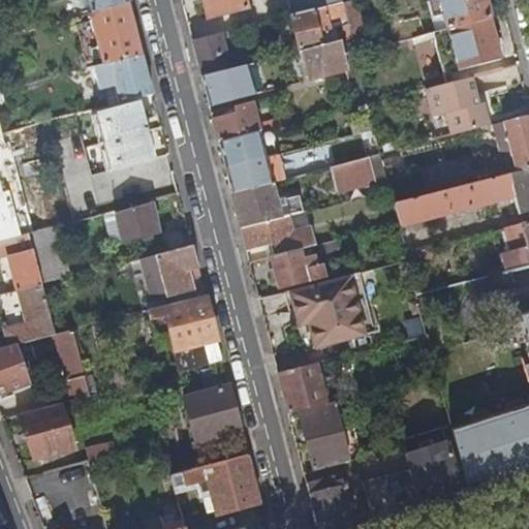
[(127,0),(86,0),(90,13),(128,3),(127,0)]
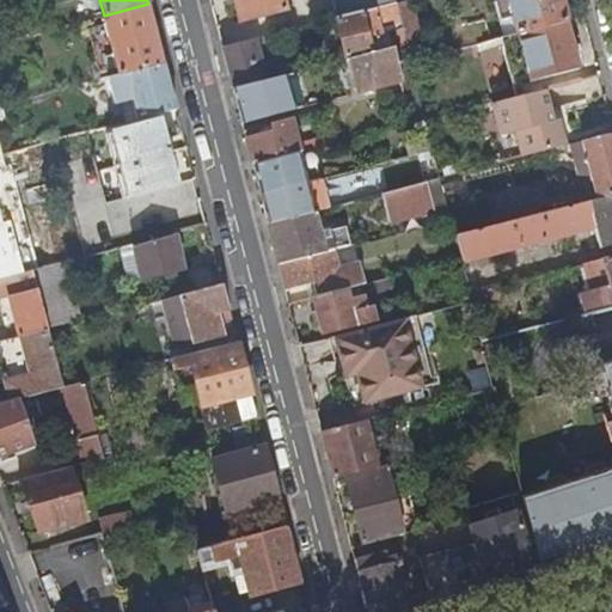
[(236,0),(242,20),(287,8),(285,0),(236,0)]
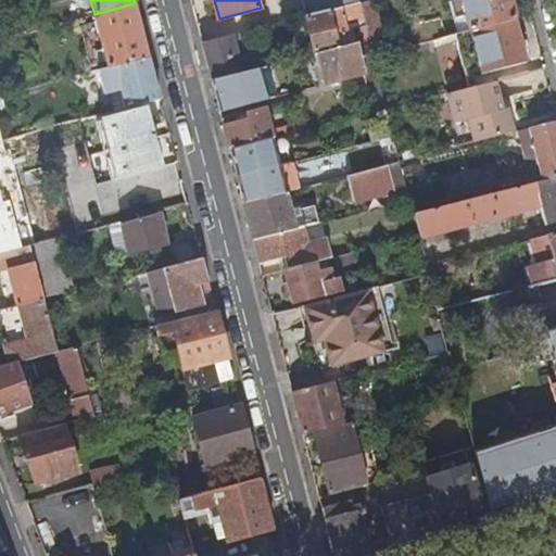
[(302,0),(306,15),(359,2),(358,0),(302,0)]
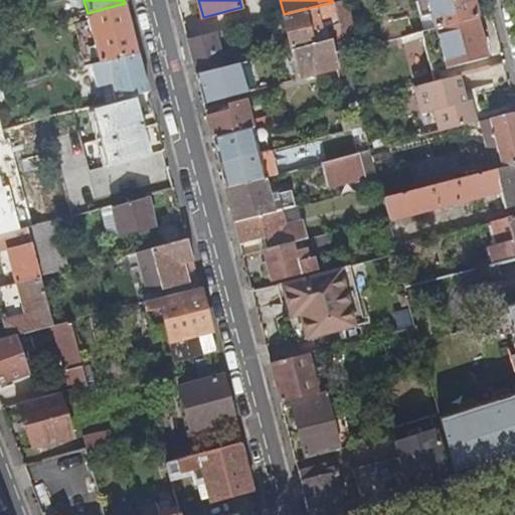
[(346,0),(339,0),(333,2),(342,37),(346,51),(359,48),(346,0)]
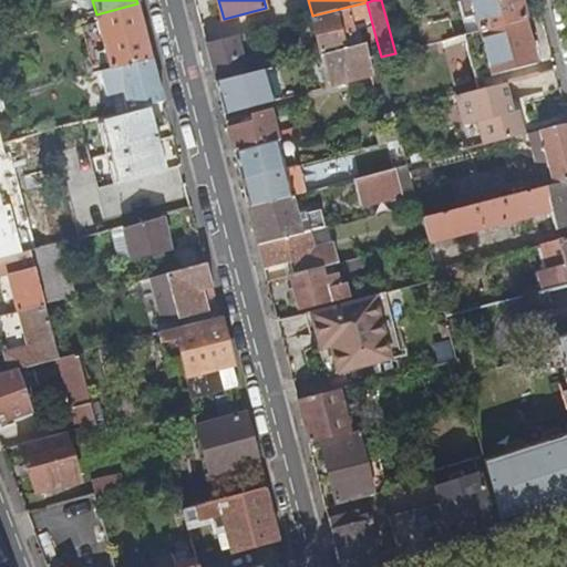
[(467,34),(526,19),(521,0),(462,0),(460,1),(467,34)]
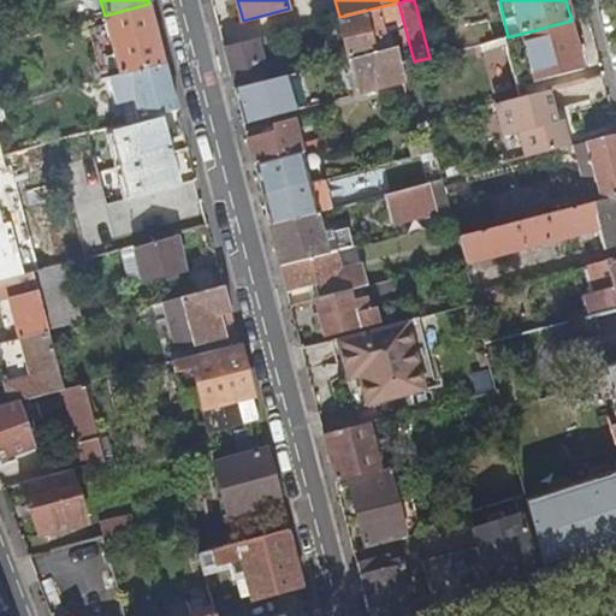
[(398,3),(339,17),(350,59),(355,58),(377,53),(372,36),(391,31),(396,48),(398,47),(409,45),(398,3)]
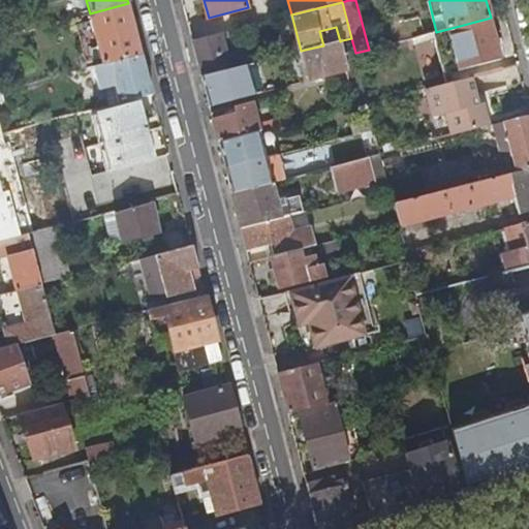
[(135,31),(128,3),(90,13),(88,14),(101,64),(142,53),(135,31)]
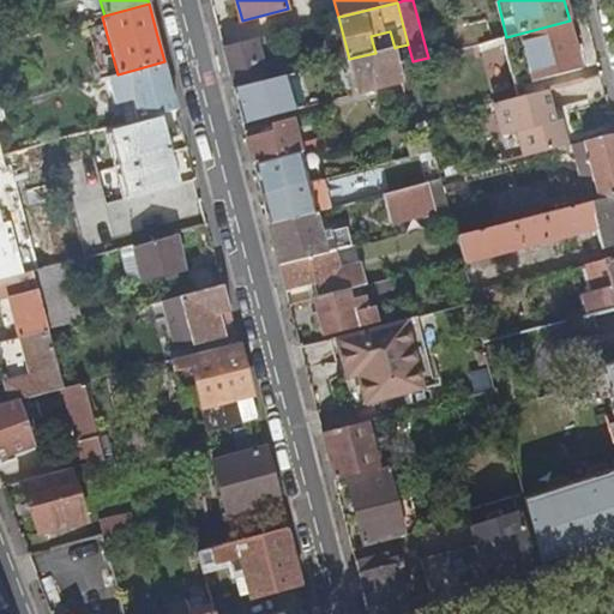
[(518,96),(535,92),(533,82),(582,70),(570,20),(506,37),(503,37),(518,96)]
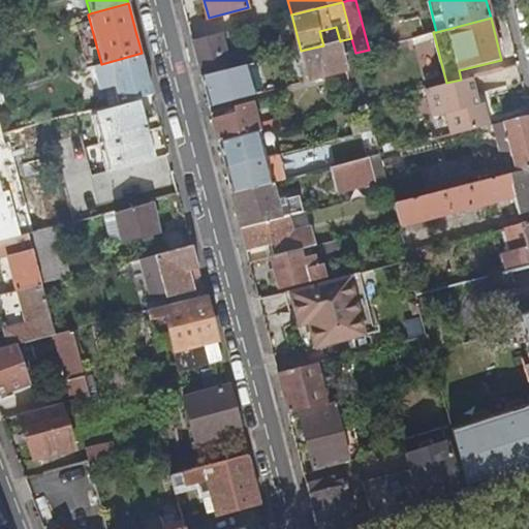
[(213,35),(192,40),(197,61),(201,76),(222,70),(213,35)]
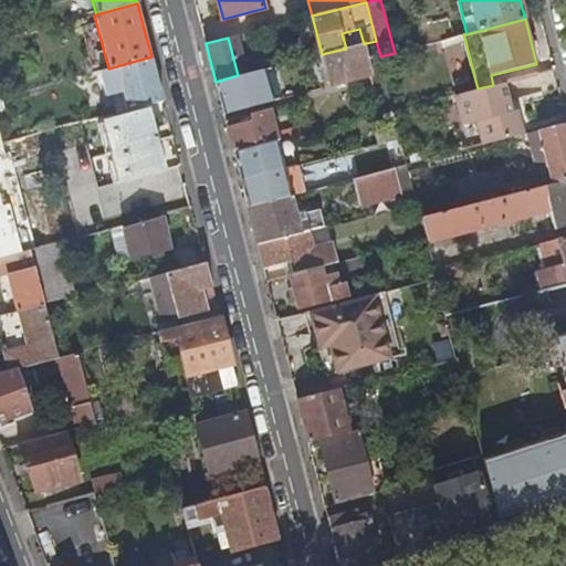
[(369,73),(380,114),(394,111),(384,70),(384,69),(373,72),(366,43),(364,44),(346,49),(326,53),(329,71),(333,82),(369,73)]
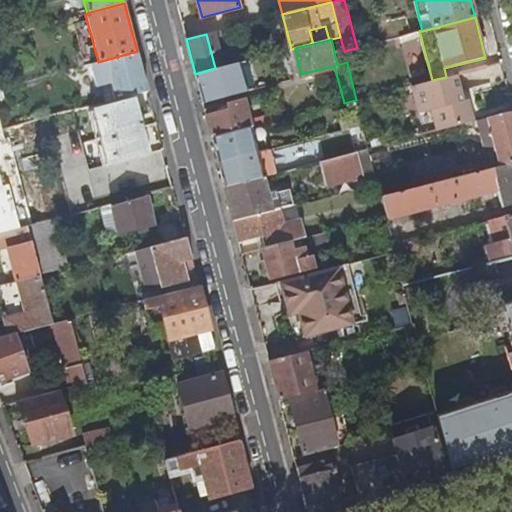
[(98,62),(89,64),(95,86),(100,85),(112,82),(115,98),(147,90),(143,74),(137,51),(98,62)]
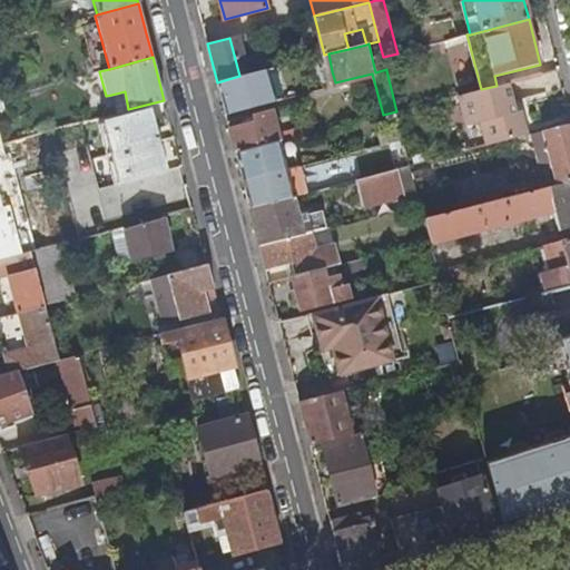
[(262,76),(218,87),(220,95),(226,115),(285,99),(283,86),(265,90),(262,76)]
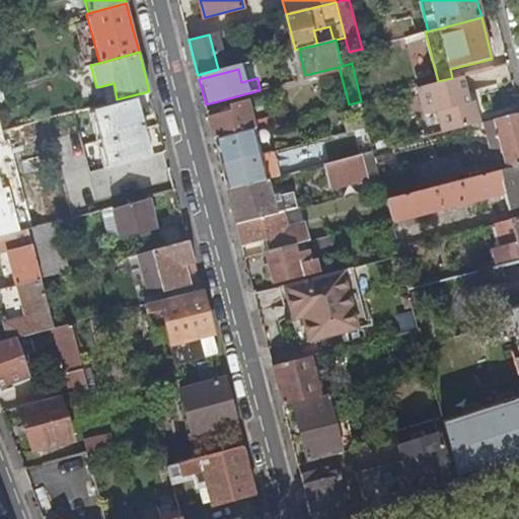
[(444,132),(480,123),(475,100),(470,101),(463,75),(452,78),(438,81),(419,86),(426,115),(439,110),(444,132)]
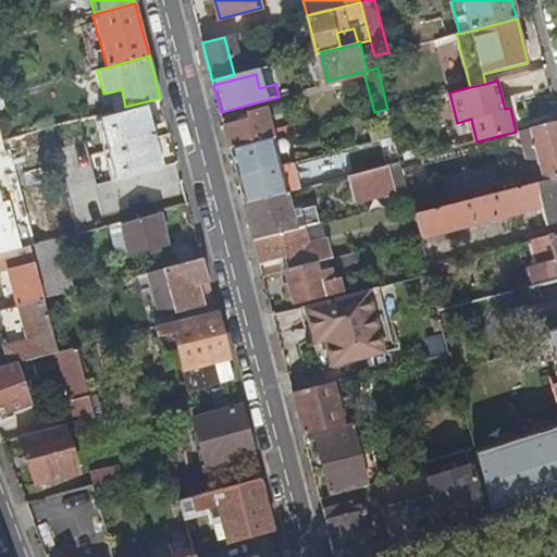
[(122,89),(109,93),(113,110),(125,107),(122,89)]
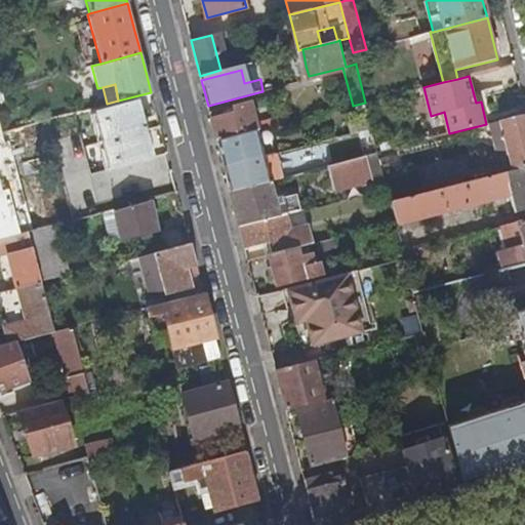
[(228,115),(211,119),(213,128),(217,142),(257,130),(250,101),(232,106),(233,108),(227,110),(228,115)]
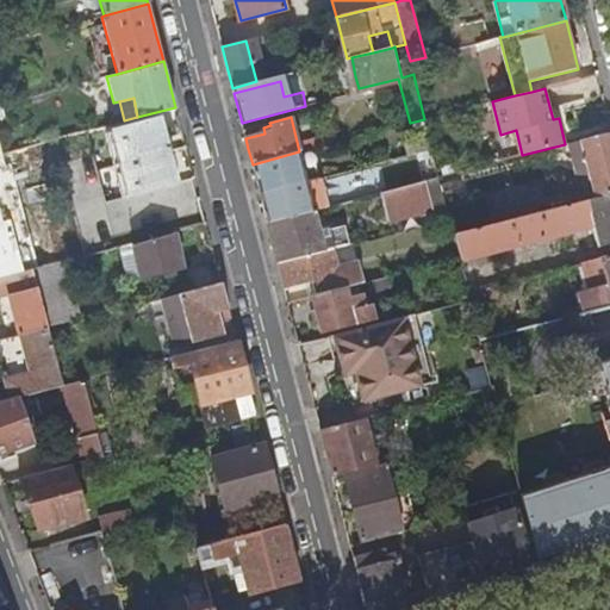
[(117,147),(122,162),(166,150),(157,120),(105,134),(109,148),(117,147)]
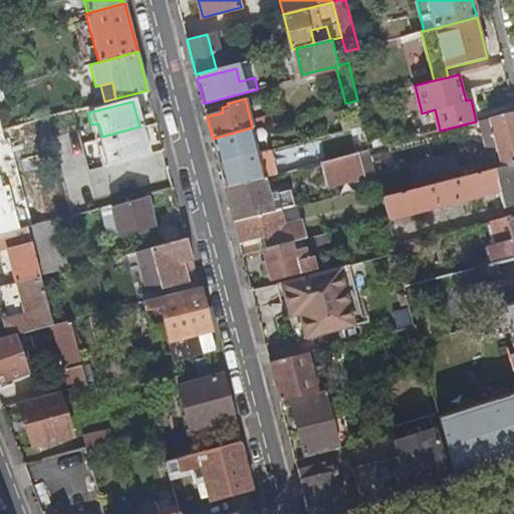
[(513,164),(513,111),(488,118),(496,148),(487,150),(492,170),(513,164)]
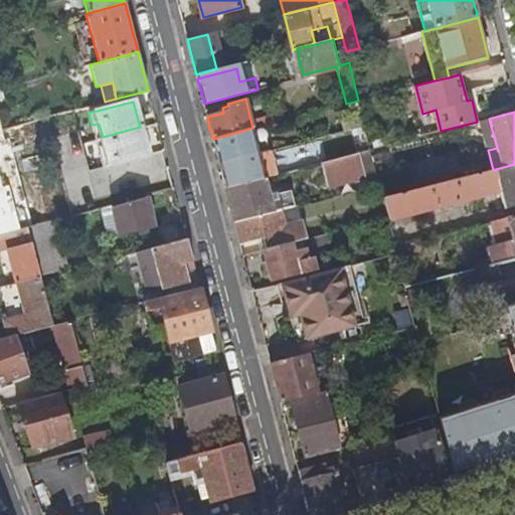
[(92,125),(96,139),(103,137),(99,124),(92,125)]
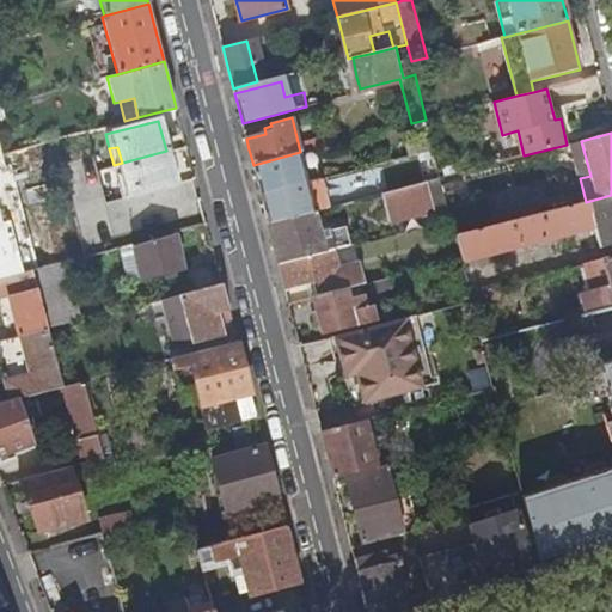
[(127,182),(120,184),(123,197),(175,184),(166,151),(122,163),(127,182)]
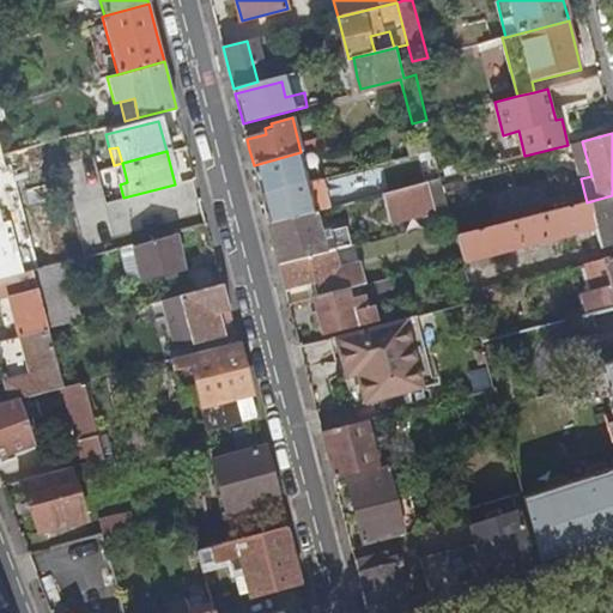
[(301,152),(254,165),(259,184),(261,194),(308,182),(301,152)]
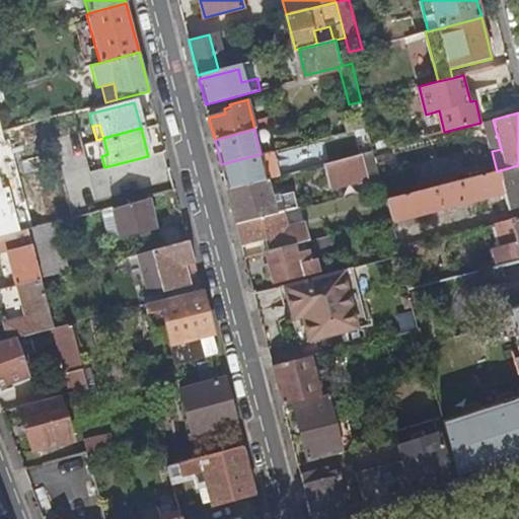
[(103,138),(96,140),(101,156),(107,154),(103,138)]
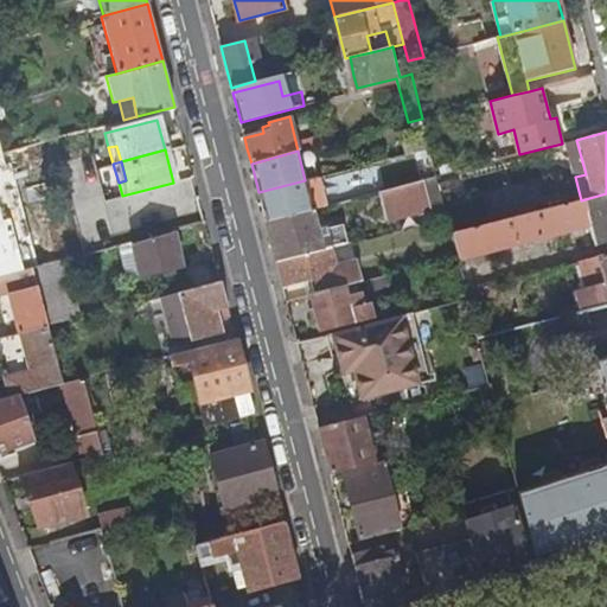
[(6,164),(0,165),(0,193),(12,190),(6,164)]
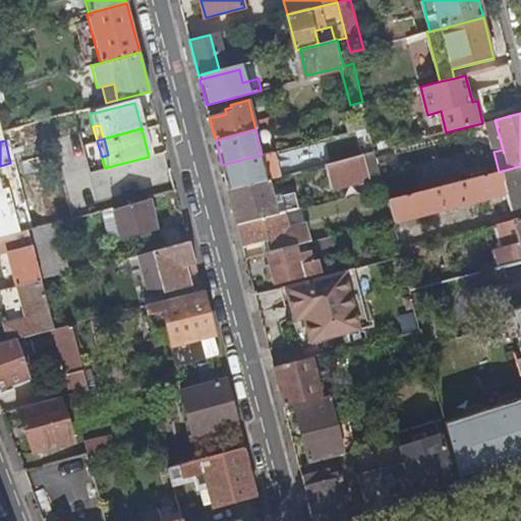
[(342,185),(345,194),(360,191),(358,180),(368,178),(371,188),(384,185),(375,151),(325,163),(332,187),(342,185)]
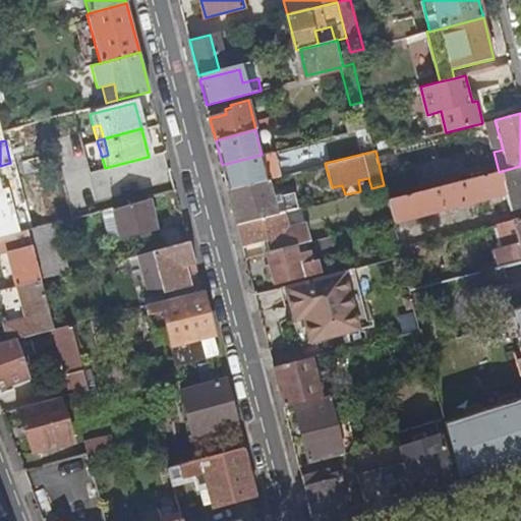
[(262,155),(222,165),(225,179),(228,188),(267,178),(278,175),(272,152),(262,155)]
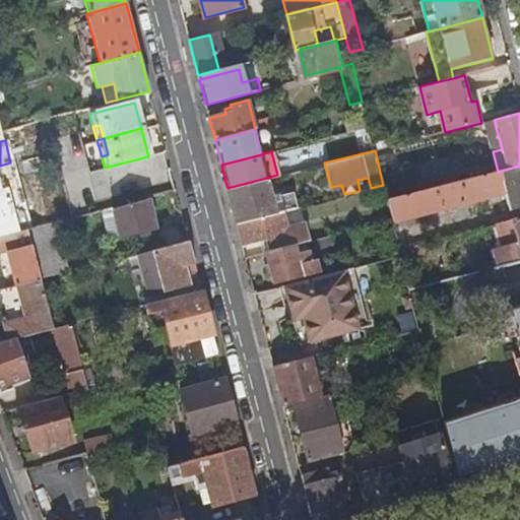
[(392,219),(393,221),(505,193),(510,211),(519,208),(519,166),(498,172),(387,199),(392,219)]
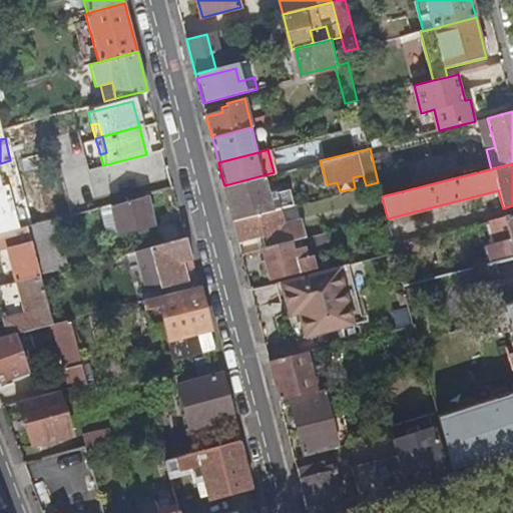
[(146,193),(162,189),(172,187),(167,167),(141,174),(146,193)]
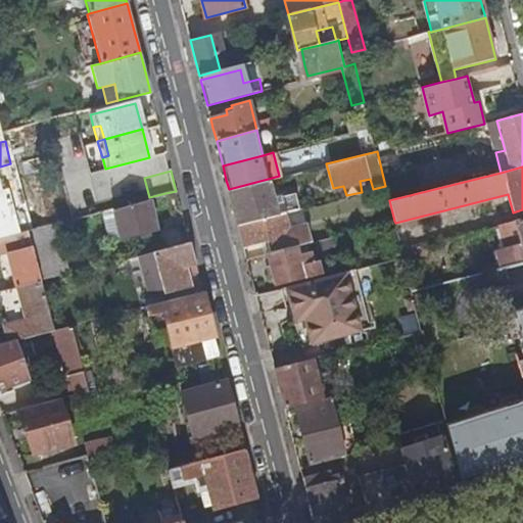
[(268,179),(229,189),(232,201),(238,224),(285,211),(298,208),(294,193),(273,198),(268,179)]
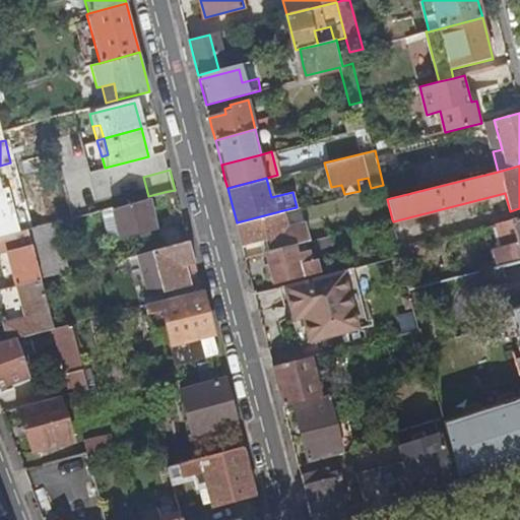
[(62,193),(0,208),(0,236),(27,230),(36,226),(36,225),(55,220),(82,213),(76,191),(62,194),(62,193)]
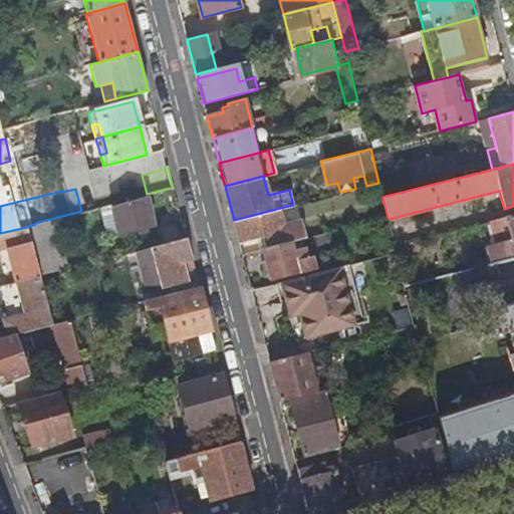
[(111,205),(111,204),(99,207),(102,217),(114,214),(119,233),(119,234),(140,228),(141,229),(155,225),(148,196),(111,205)]
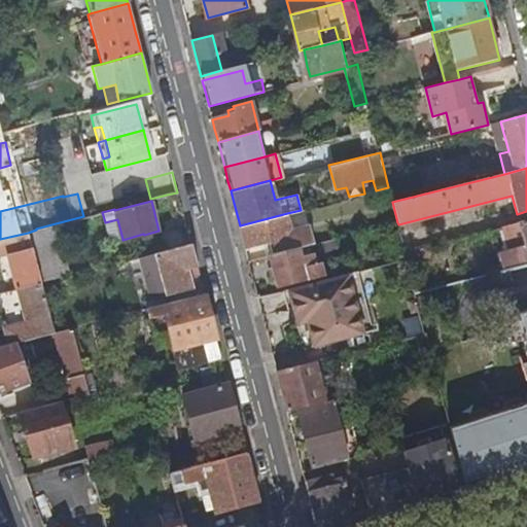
[(287,213),(240,225),(244,243),(245,249),(270,243),(273,255),(300,248),(314,244),(310,226),(291,231),(287,213)]
